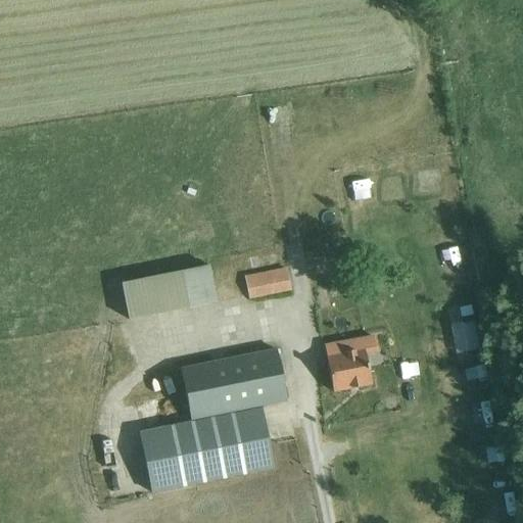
[(391,165),(393,177),(409,175),(407,163),(391,165)]
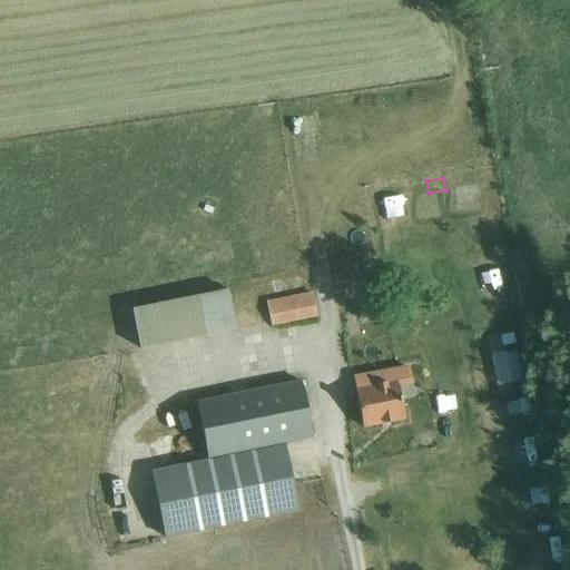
[(266,301),(271,327),(315,318),(310,292),(266,301)]
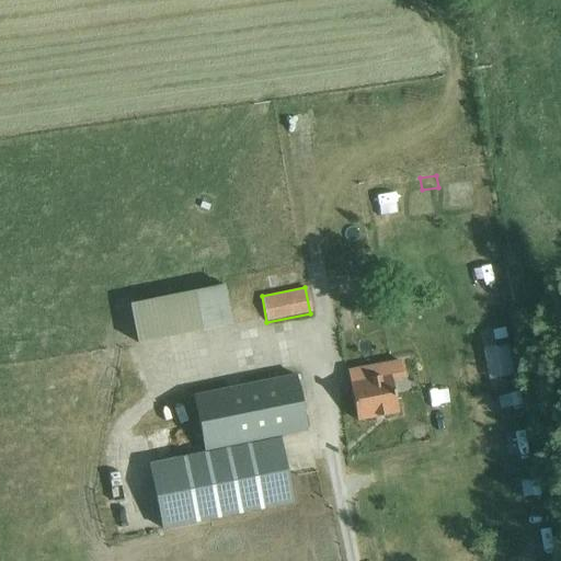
[(125,305),(132,345),(197,333),(196,331),(217,327),(214,311),(194,316),(190,293),(125,305)]
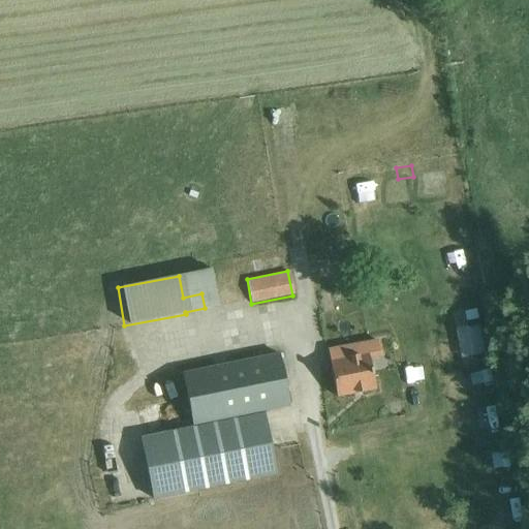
[(372,316),(382,316),(382,297),(371,297),(372,316)]
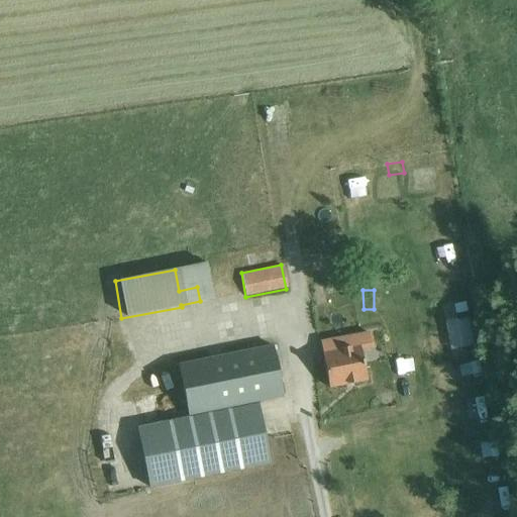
[(452,345),(477,343),(474,313),(450,315),(452,345)]
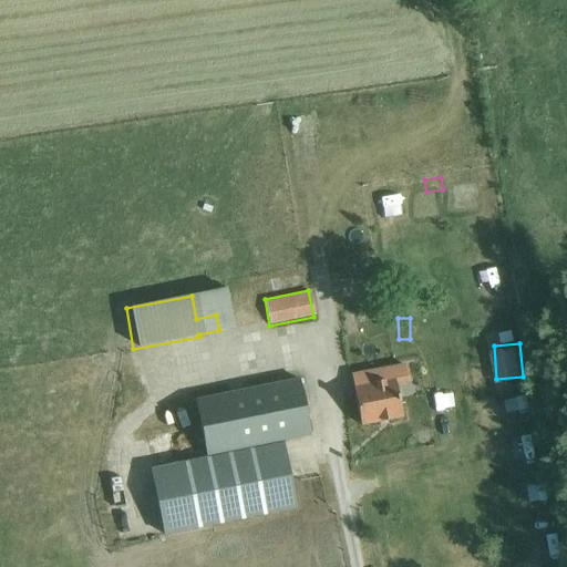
[(405,366),(351,377),(361,425),(402,418),(398,392),(409,390),(406,377),(408,377),(405,366)]
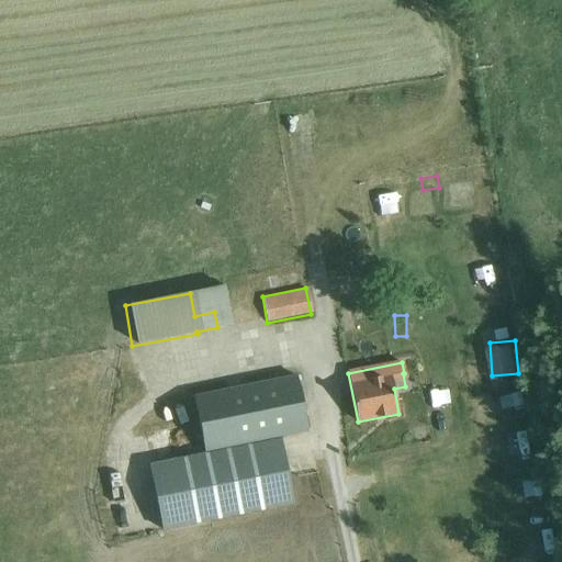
[(194,397),(205,452),(205,454),(150,465),(163,530),(293,504),(279,437),(307,431),(296,377),(194,397)]
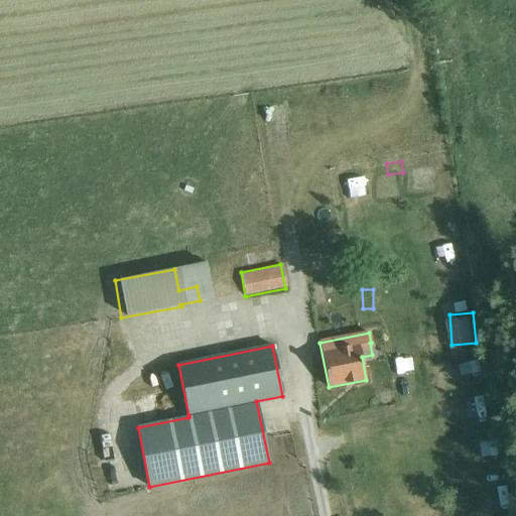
[(414,363),(396,366),(400,390),(418,387),(414,363)]
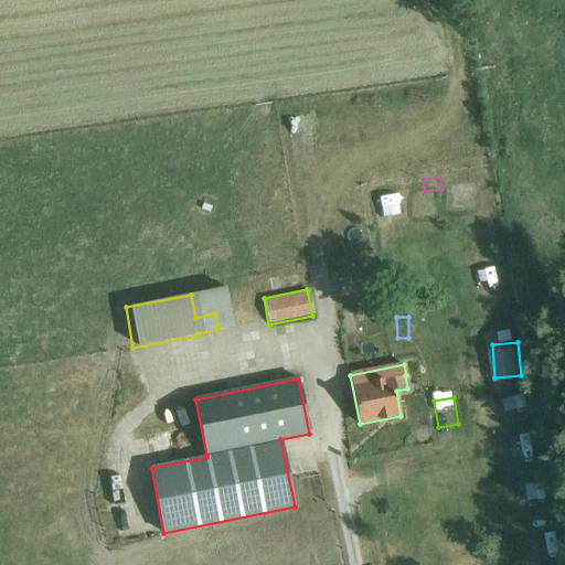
[(513,422),(535,420),(534,397),(513,398),(513,422)]
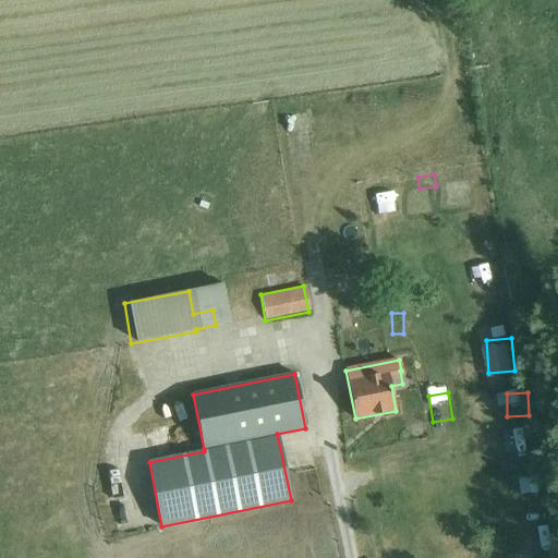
[(548,446),(529,446),(529,466),(531,466),(531,482),(548,481),(548,446)]
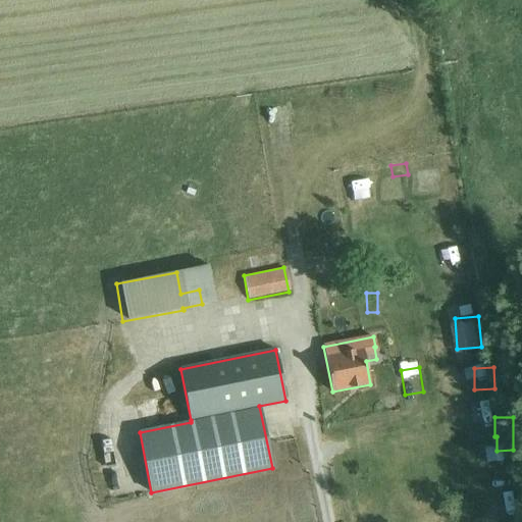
[(362,515),(362,521),(380,521),(379,512),(362,515)]
